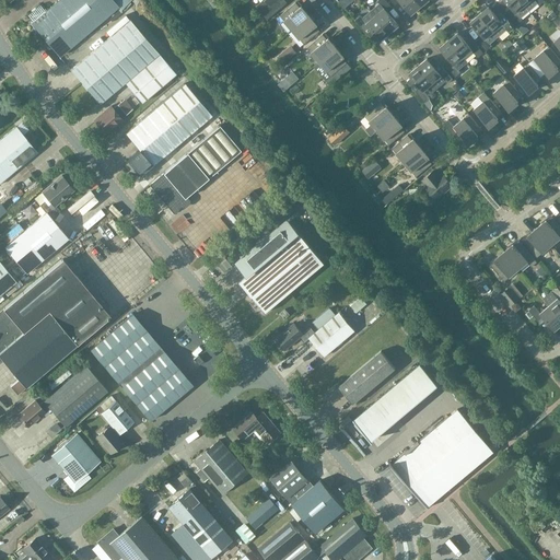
[(41,3),(28,13),(34,20),(31,23),(39,37),(42,36),(59,57),(118,7),(113,0),(57,0),(46,10),(41,3)]
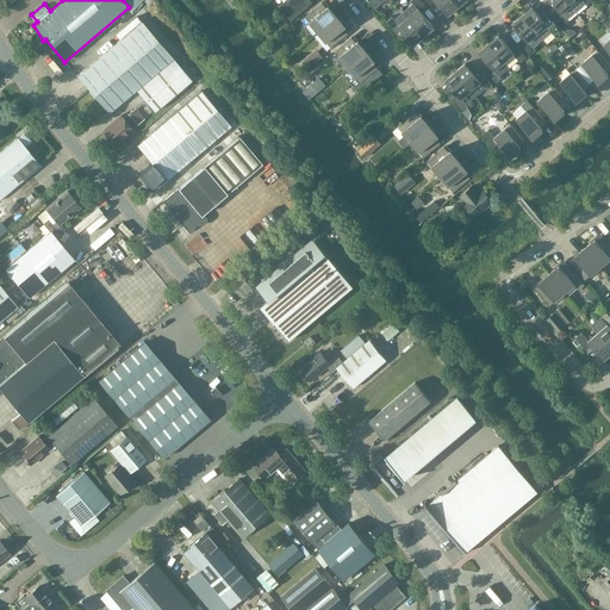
[(302,0),(288,0),(291,1),(281,10),(291,22),(307,7),(302,0)]
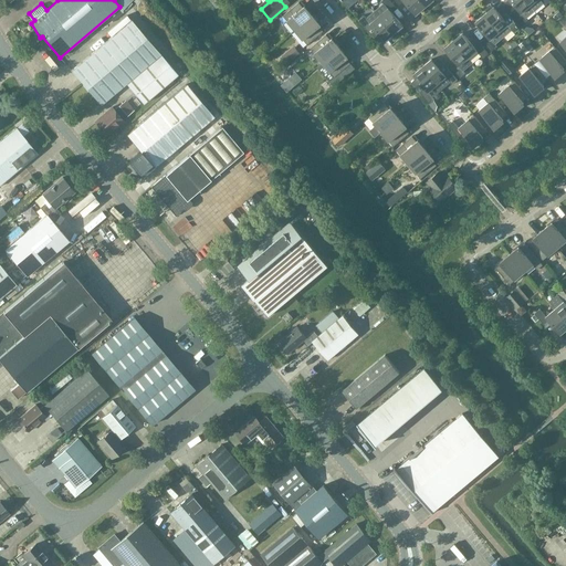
[(402,25),(402,24),(401,24),(391,12),(396,8),(389,0),(383,0),(381,1),(383,3),(375,10),(394,33),(402,25)]
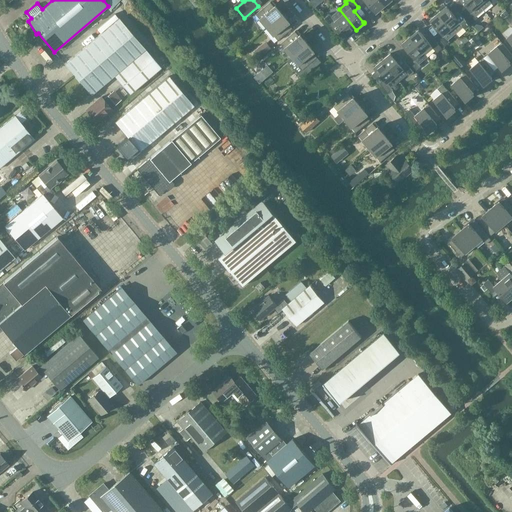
[(384,6),(378,0),(356,0),(361,5),(365,1),(376,13),(384,6)]
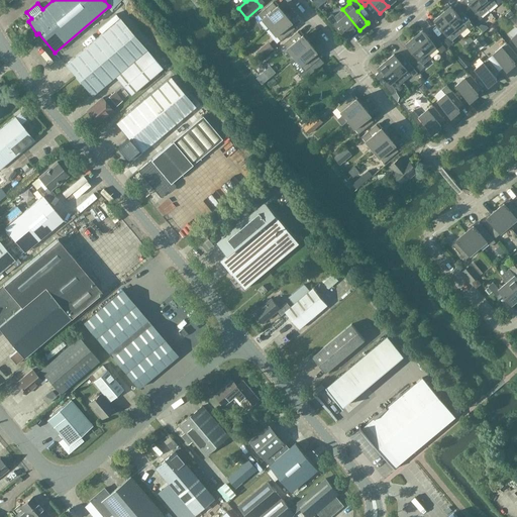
[(489,10),(480,0),(464,0),(474,9),(469,13),(477,23),(482,19),(481,17),(489,10)]
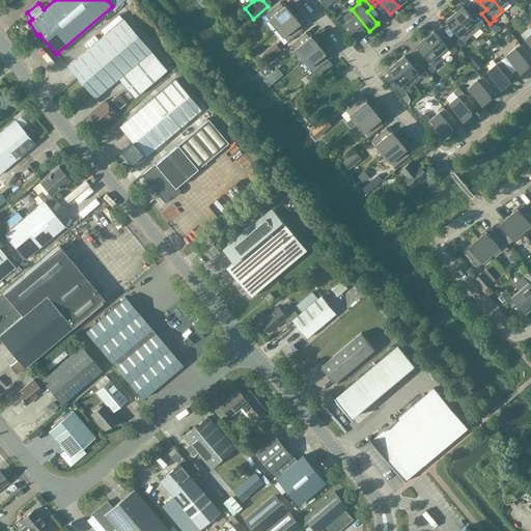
[(493,0),(502,10),(510,4),(511,5),(516,1),(515,0),(493,0)]
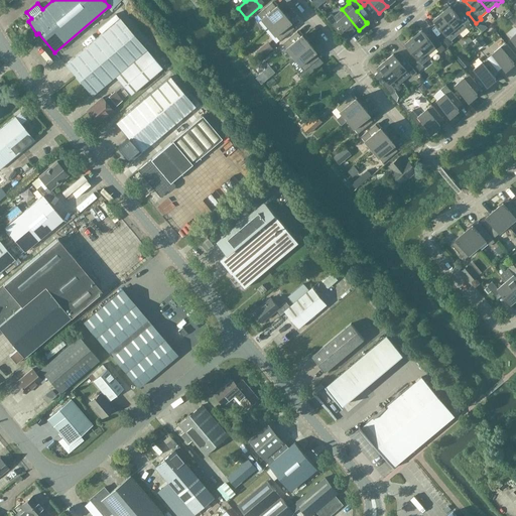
[(285,14),(280,9),(279,10),(272,2),(258,15),(269,28),(285,14)]
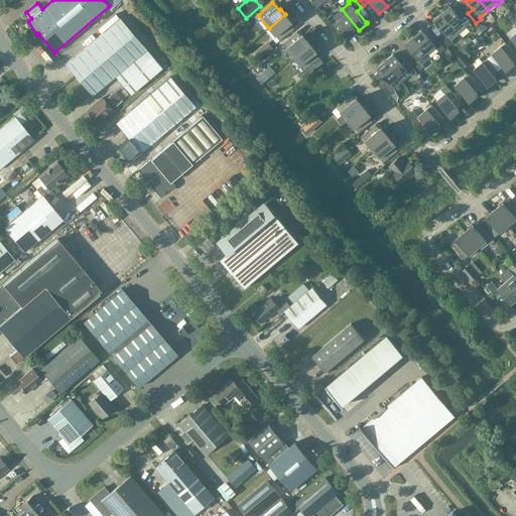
[(446,5),(441,9),(443,12),(441,13),(445,18),(452,25),(454,27),(460,34),(468,27),(469,29),(475,25),(466,15),(461,18),(450,6),(448,7),(446,5)]
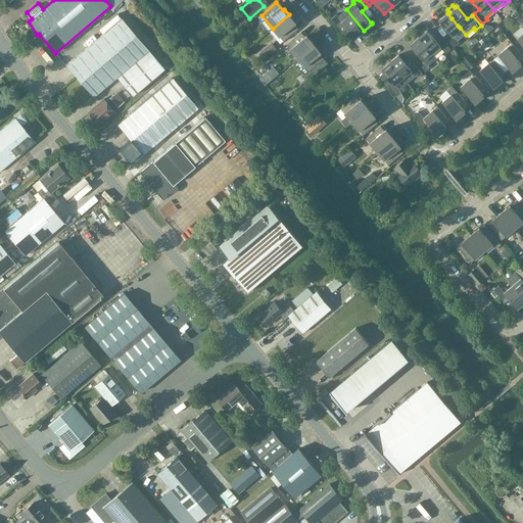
[(355,38),(364,31),(346,9),(338,16),(336,14),(331,19),(340,29),(344,26),(355,38)]
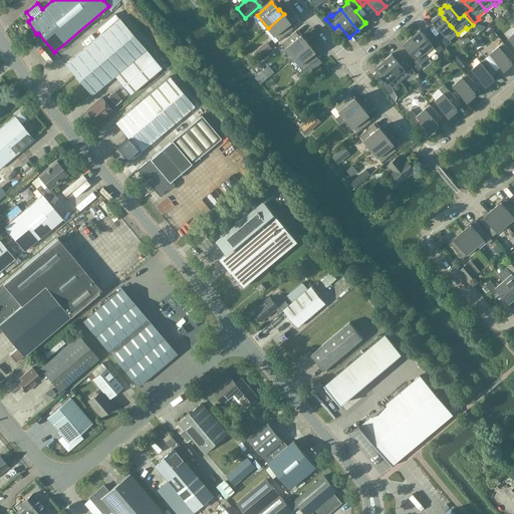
[(511,13),(507,9),(502,13),(506,18),(511,13)]
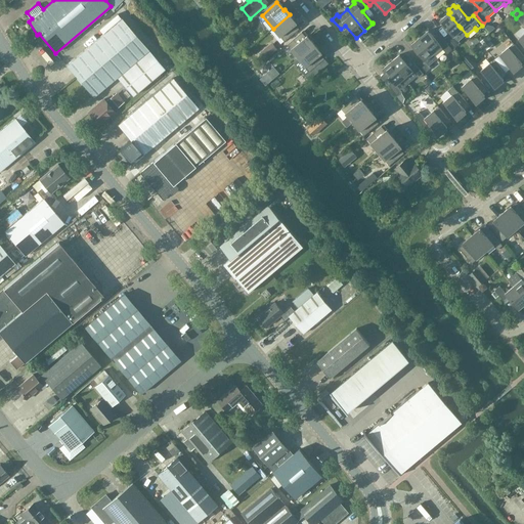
[(459,42),(467,35),(448,13),(440,20),(441,23),(441,22),(450,34),(446,38),(454,48),(460,43),(459,42)]
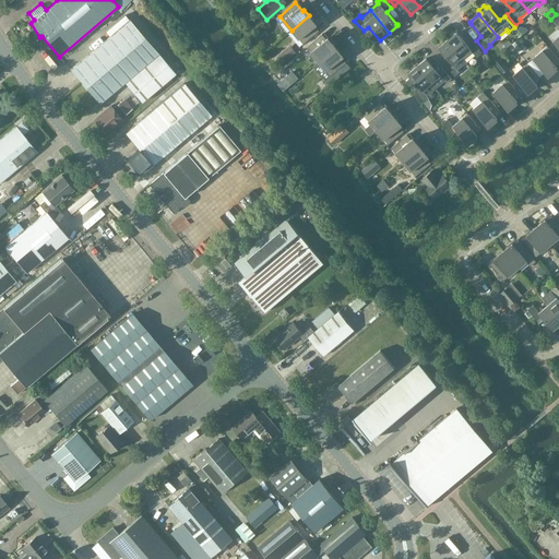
[(312,22),(313,21),(309,15),(292,31),(304,45),(319,31),(312,22)]
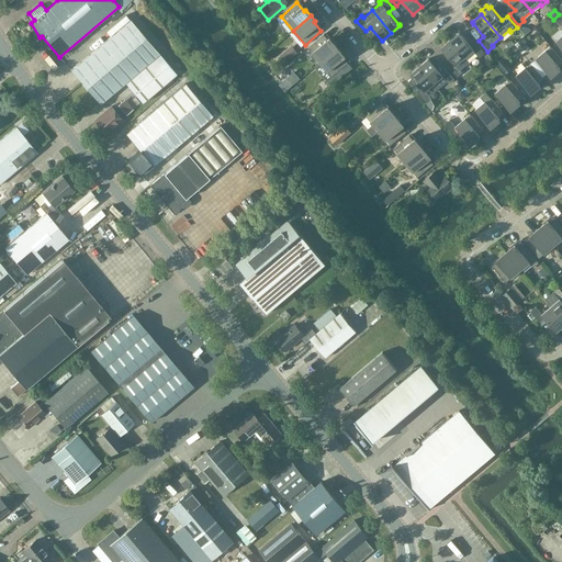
[(177,75),(159,54),(130,20),(70,69),(100,103),(125,82),(143,103),(177,75)]
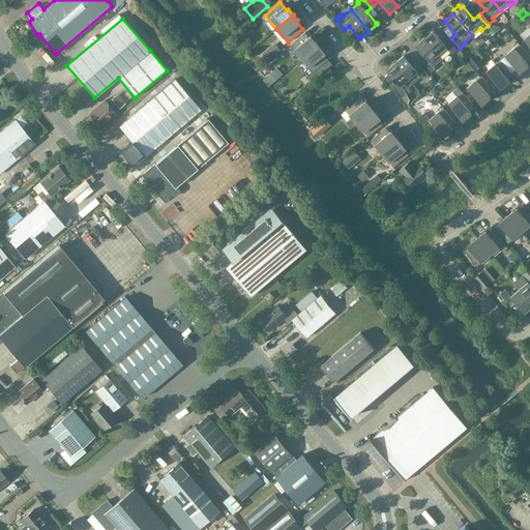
[(83,34),(87,39),(101,27),(98,22),(83,34)]
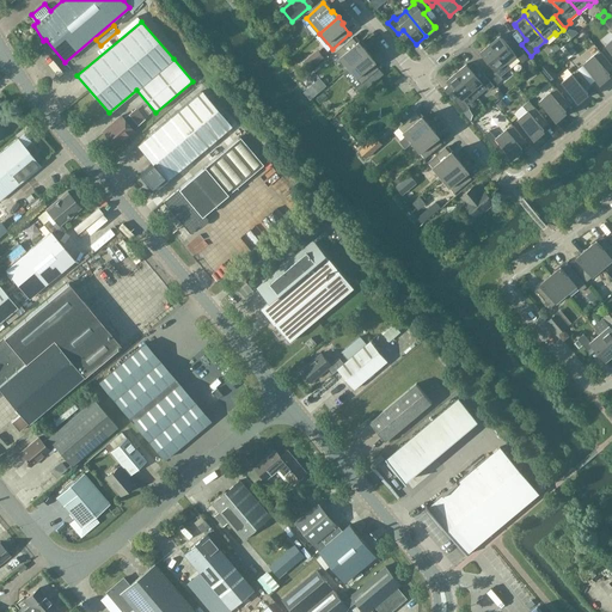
[(273,31),(267,36),(271,42),(277,36),(273,31)]
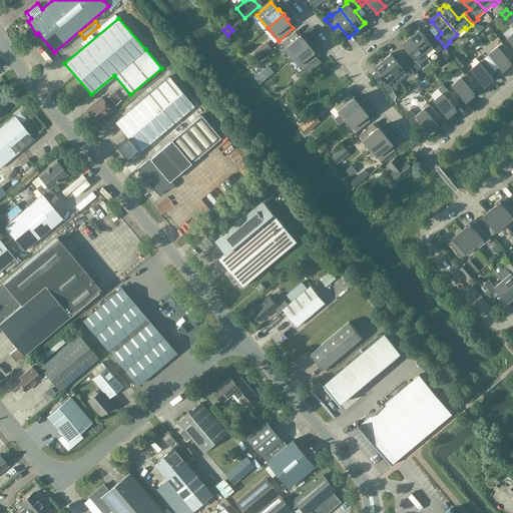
[(237,27),(230,34),(234,39),(242,32),(237,27)]
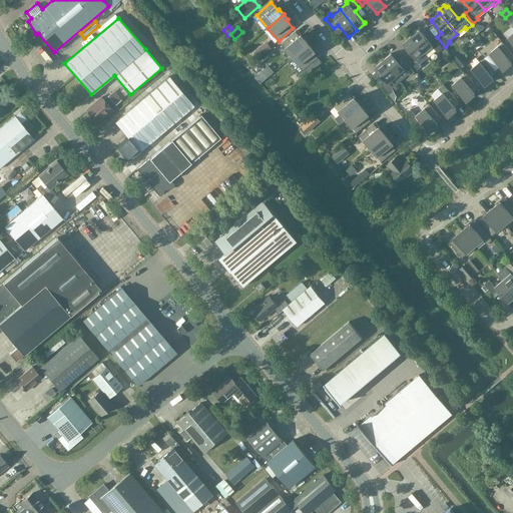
[(428,58),(436,51),(438,53),(443,49),(434,39),(430,43),(419,30),(411,37),(428,58)]
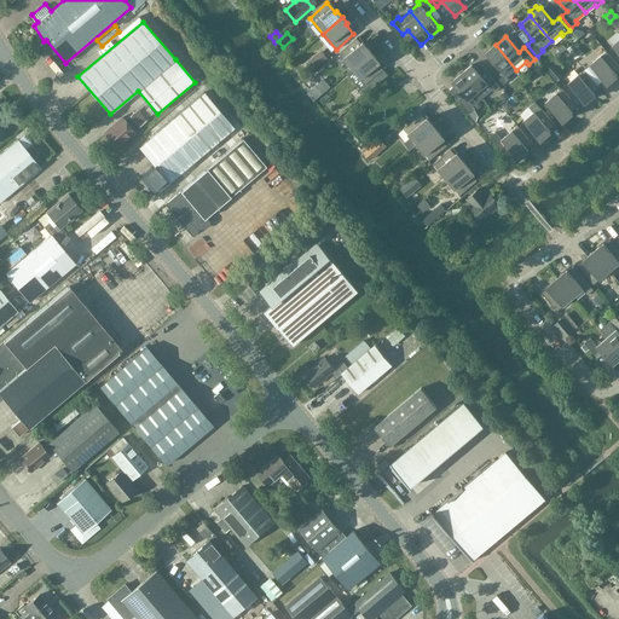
[(357,38),(339,53),(352,69),(371,52),(366,46),(365,48),(357,38)]
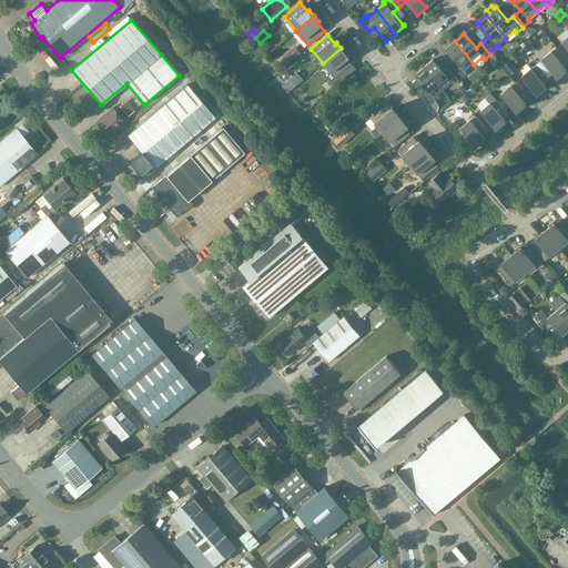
[(535,48),(527,39),(520,44),(528,53),(535,48)]
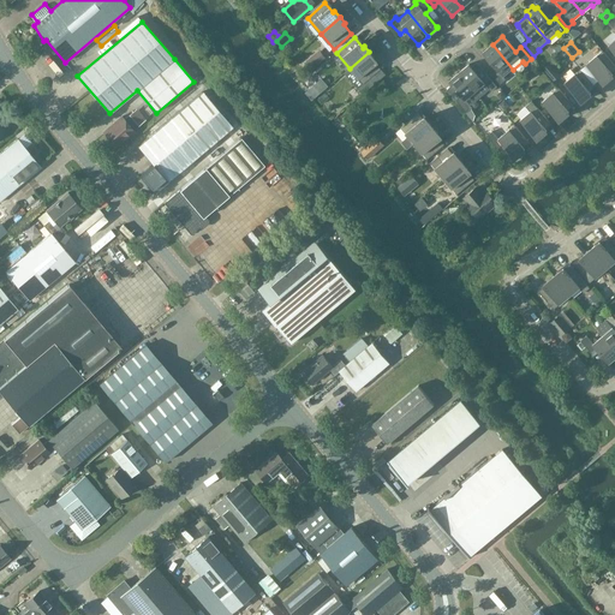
[(505,77),(513,70),(493,45),(483,53),(484,54),(495,67),(490,72),(500,84),(506,79),(505,77)]
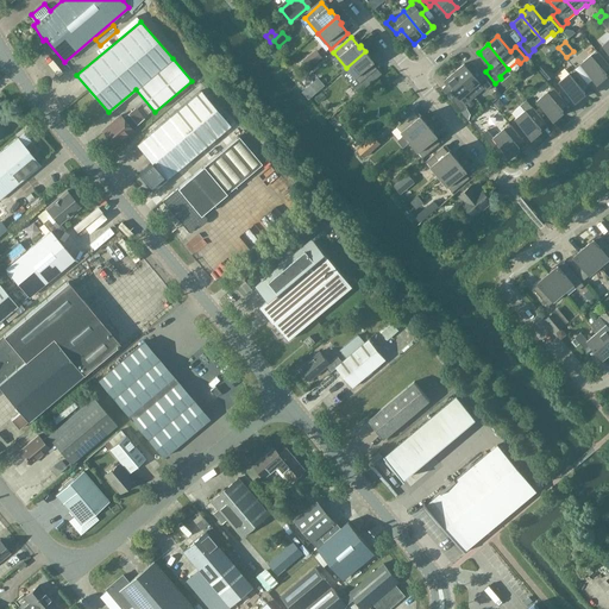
[(316,50),(301,63),(308,70),(324,57),(316,50)]
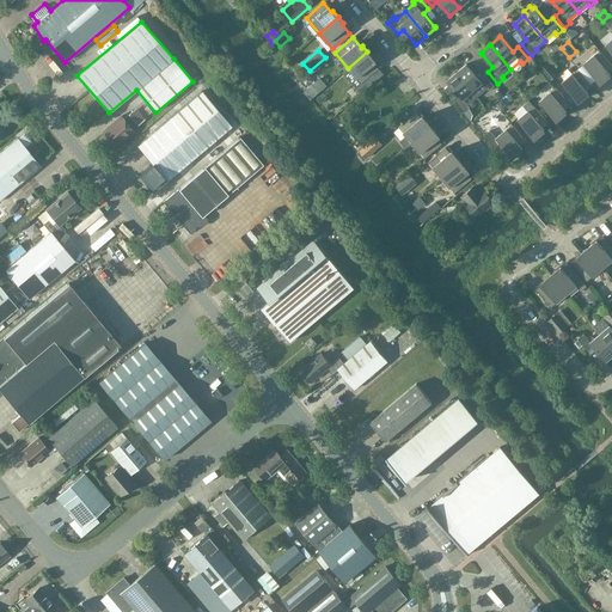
[(600,84),(606,78),(605,77),(611,69),(611,65),(599,50),(583,65),(600,84)]
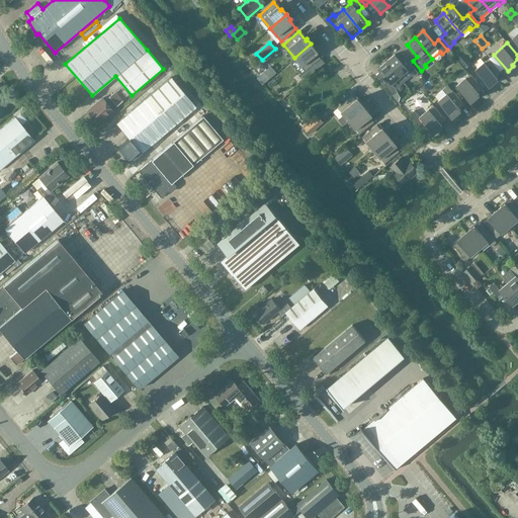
[(311,44),(294,58),(301,66),(306,71),(321,59),(314,50),(315,49),(311,44)]
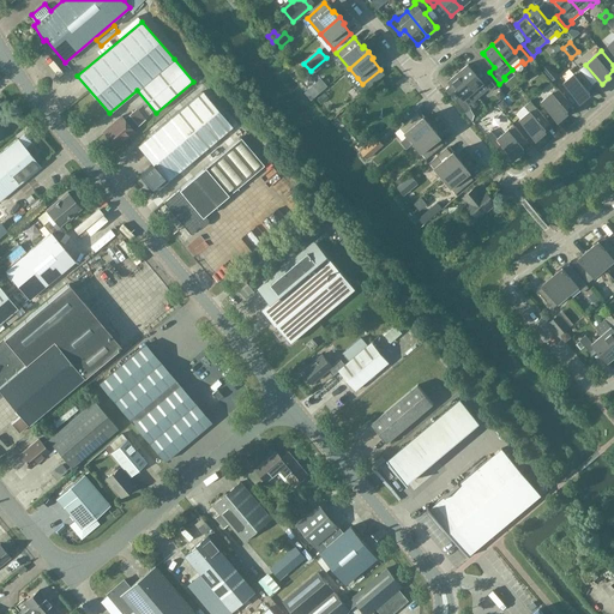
[(548,64),(542,68),(553,80),(559,76),(548,64)]
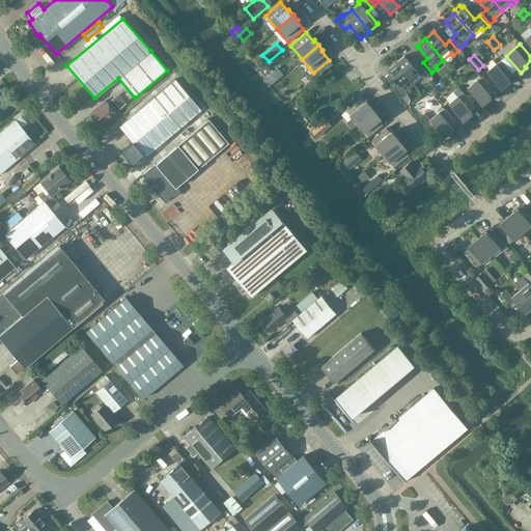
[(416,68),(406,57),(404,56),(396,63),(414,84),(422,78),(424,80),(429,75),(420,64),(416,68)]
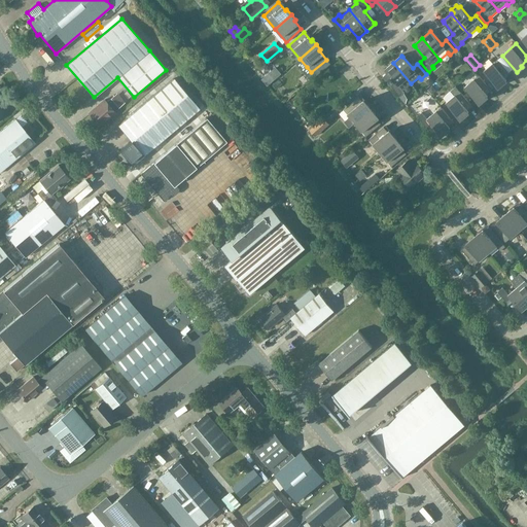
[(501,82),(511,75),(497,60),(484,71),(497,88),(502,83),(501,82)]
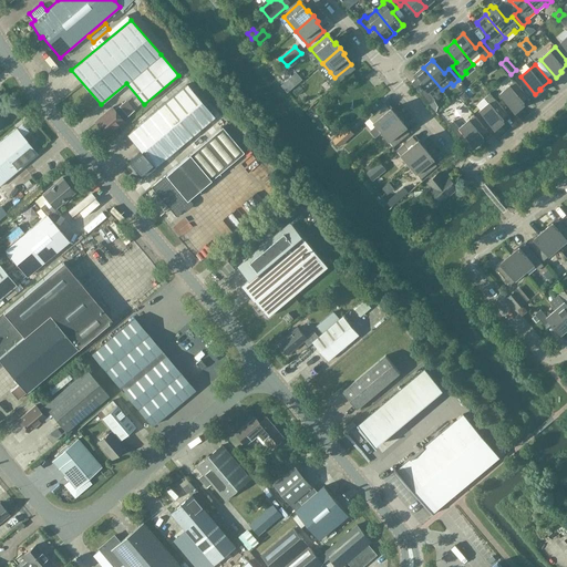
[(433,98),(442,90),(423,68),(413,75),(425,89),(421,93),(430,104),(434,101),(435,100),(433,98)]
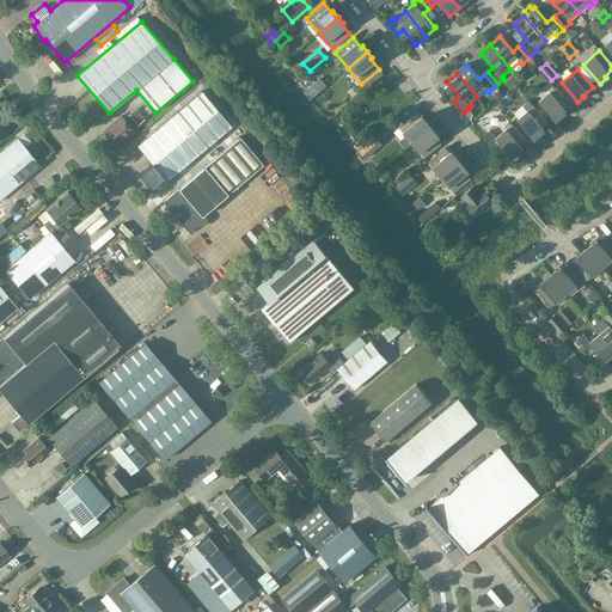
[(319,78),(313,84),(319,92),(326,86),(319,78)]
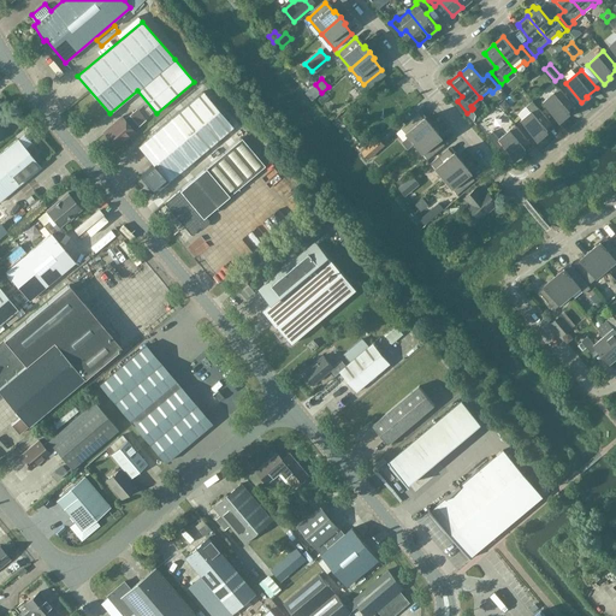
[(560,122),(566,116),(564,114),(574,106),(560,88),(543,102),(560,122)]
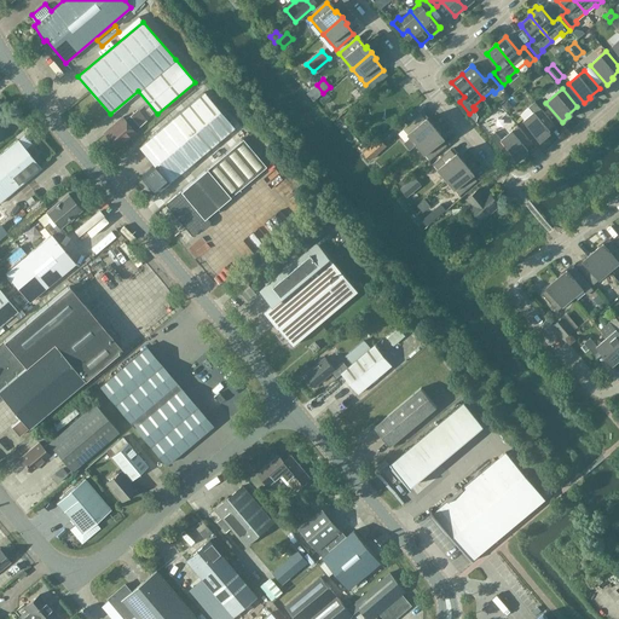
[(168,183),(233,128),(203,93),(139,148),(156,168),(168,183)]
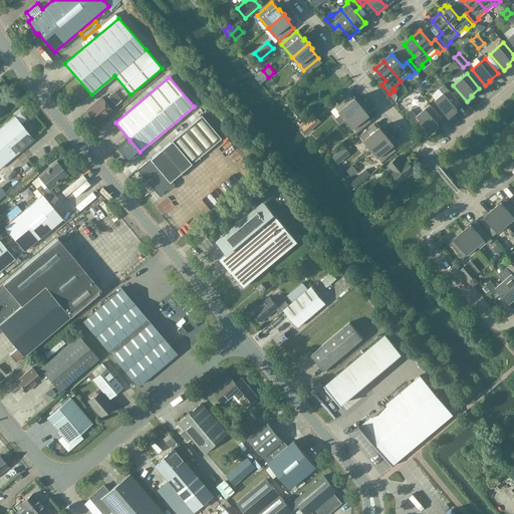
[(439,89),(443,93),(435,100),(449,116),(454,112),(453,110),(461,104),(445,84),(439,89)]
